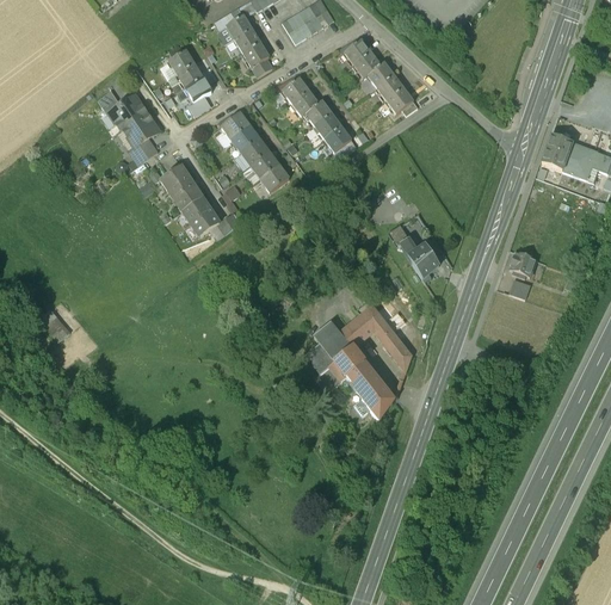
[(261,6),(258,0),(251,0),(257,10),(261,6)]
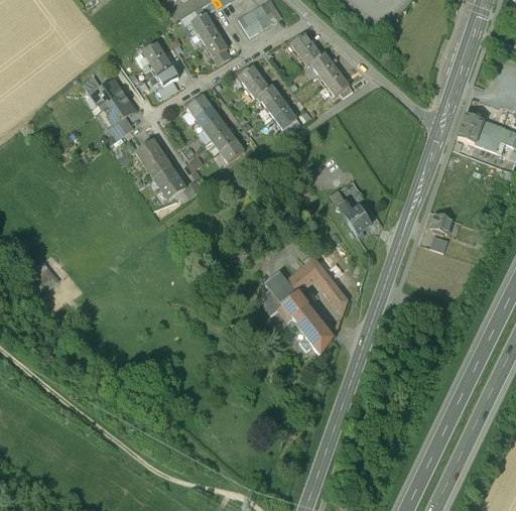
[(265,0),(238,16),(249,34),(281,15),(272,0),(265,0)]
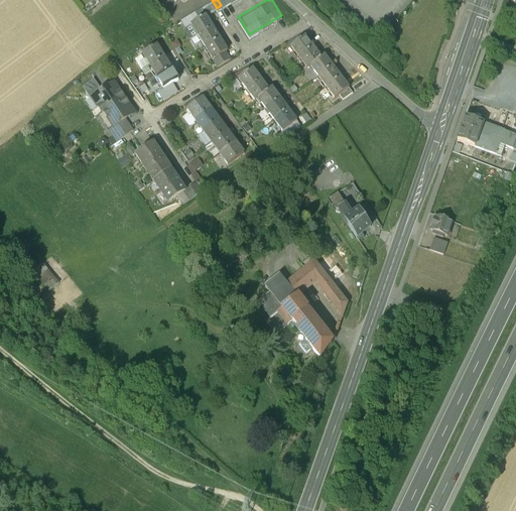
[(206,11),(190,20),(191,21),(184,24),(191,36),(199,32),(213,23),(206,11)]
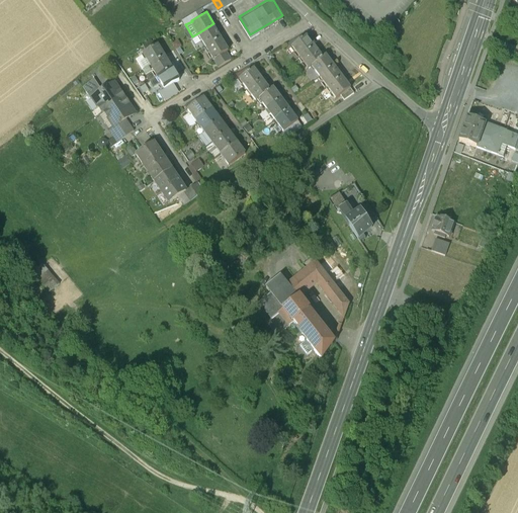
[(213,23),(199,32),(205,44),(221,34),(213,23)]
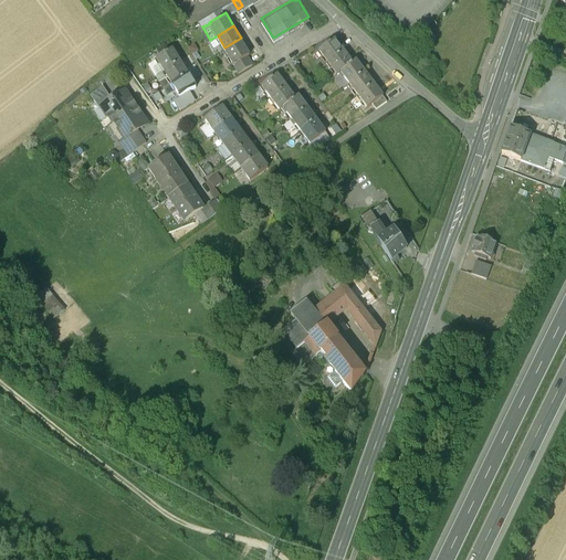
[(334,34),(318,46),(327,59),(344,46),(334,34)]
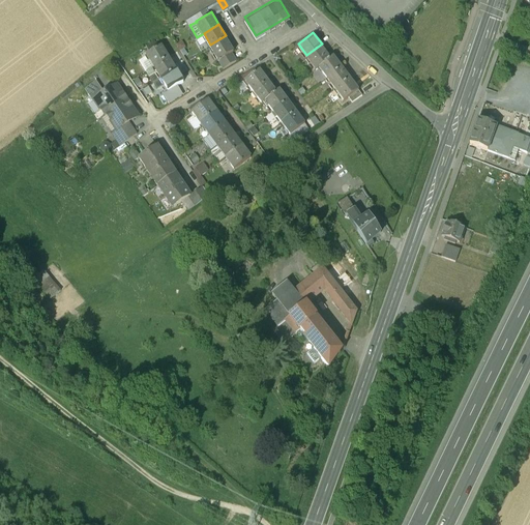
[(226,35),(210,45),(218,57),(231,50),(233,48),(226,35)]
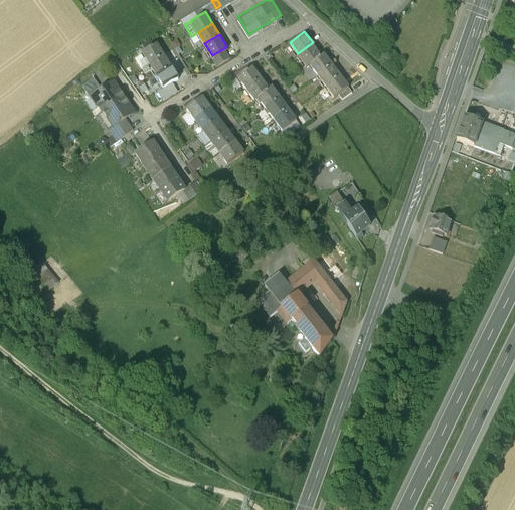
[(157,40),(142,49),(149,61),(164,52),(157,40)]
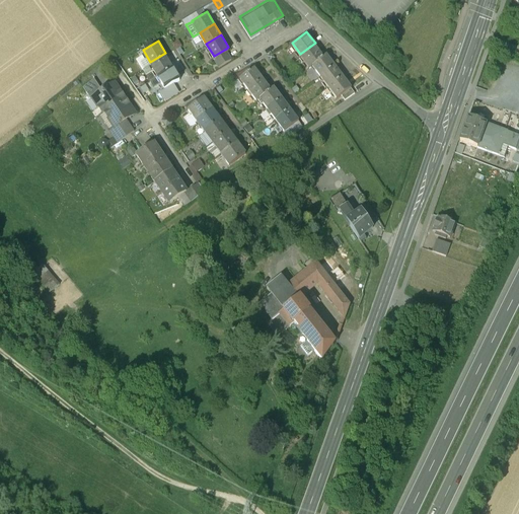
[(315,43),(300,54),(308,65),(312,62),(323,54),(315,43)]
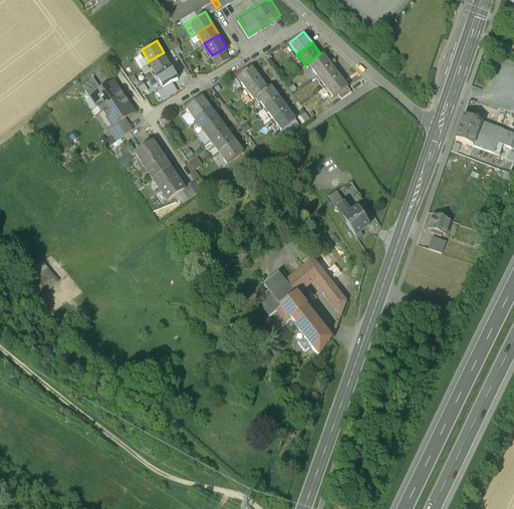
[(224,48),(212,55),(216,63),(229,55),(224,48)]
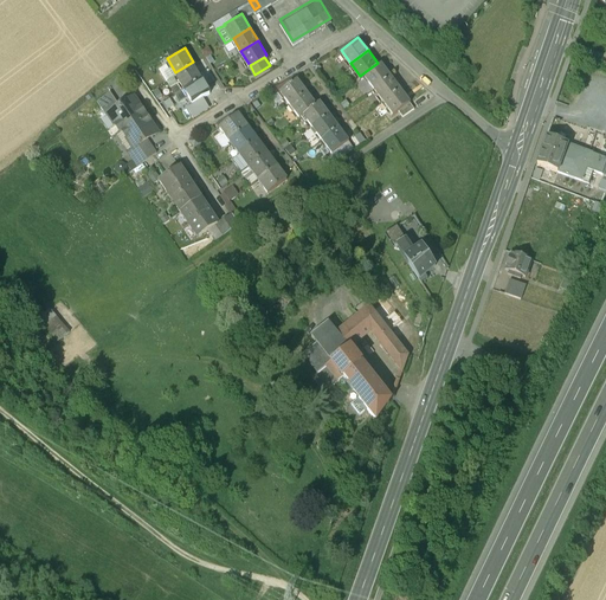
[(378,63),(365,72),(373,85),(391,73),(381,60),(378,63)]
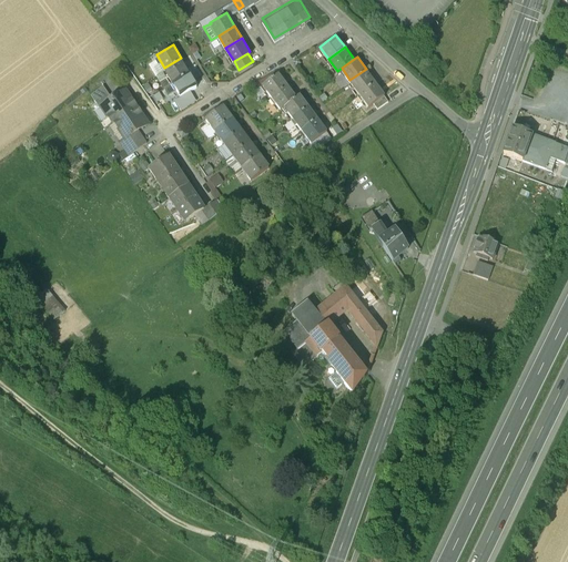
[(181,58),(164,68),(172,80),(189,71),(181,58)]
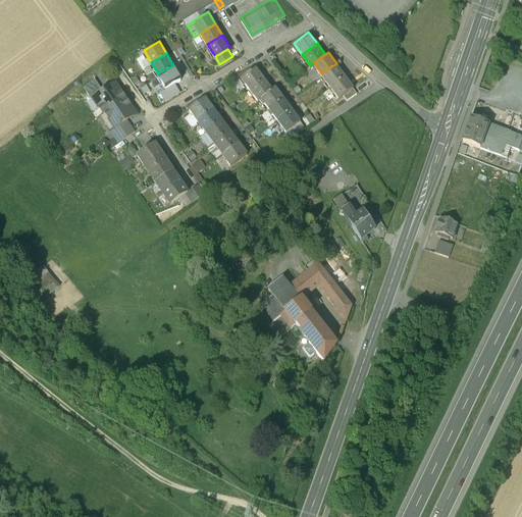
[(253,62),(238,71),(241,75),(255,65),(253,62)]
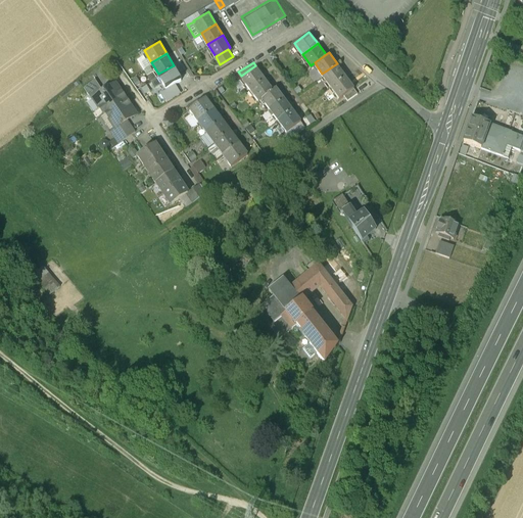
[(337,63),(322,74),(330,85),(345,74),(337,63)]
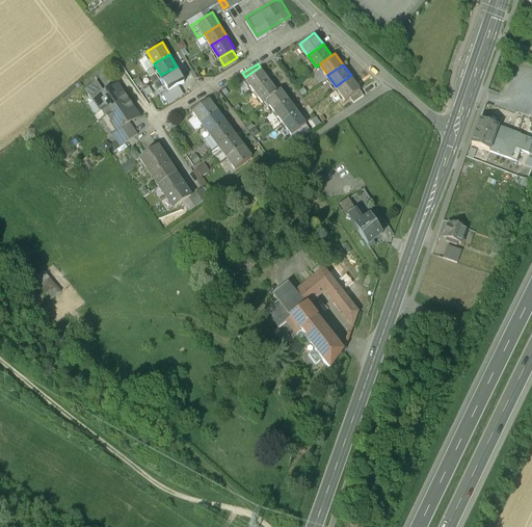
[(177,67),(161,75),(169,87),(184,78),(177,67)]
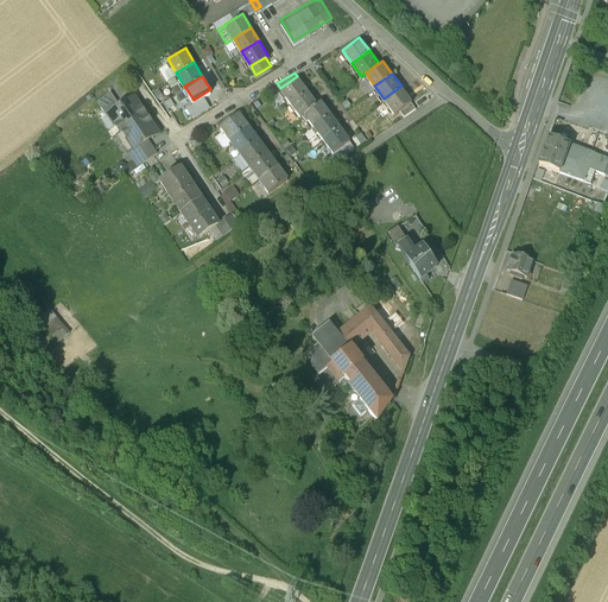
[(297,76),(280,88),(290,102),(308,89),(297,76)]
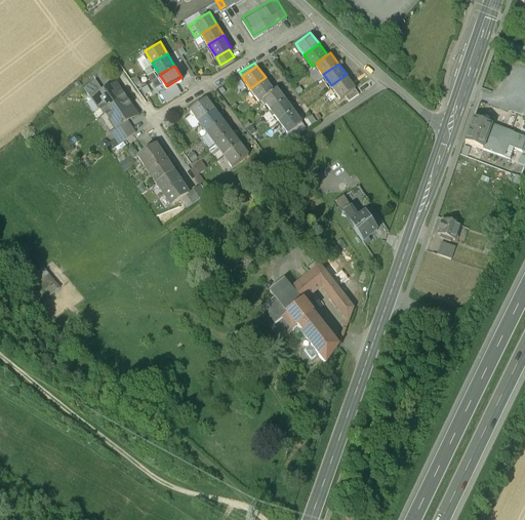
[(347,74),(331,85),(340,96),(345,93),(355,85),(347,74)]
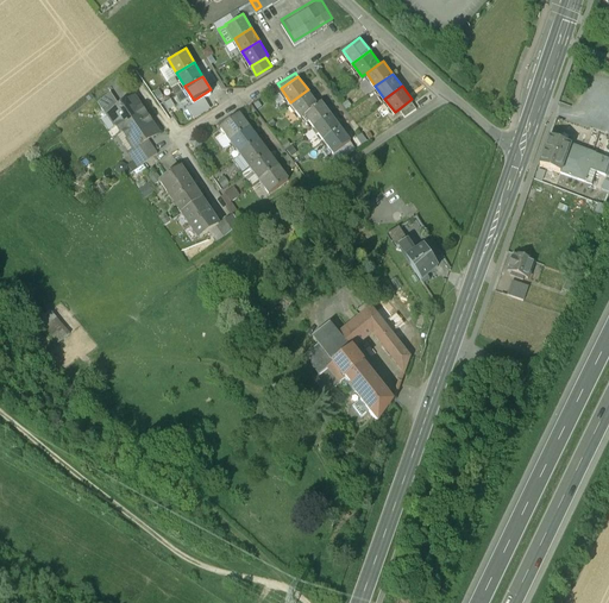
[(120,102),(111,88),(98,99),(107,113),(110,112),(108,111),(120,102)]
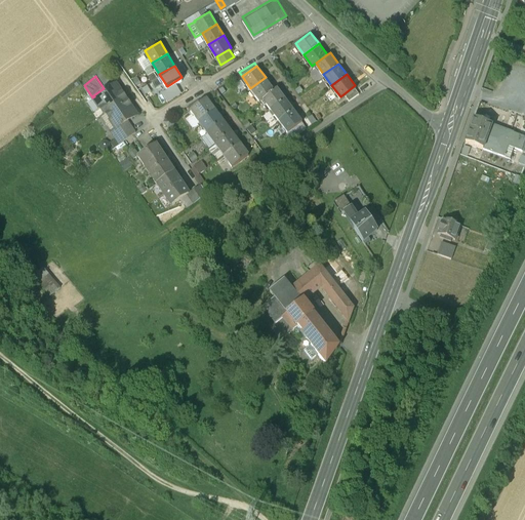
[(266,77),(250,88),(258,98),(263,96),(274,87),(266,77)]
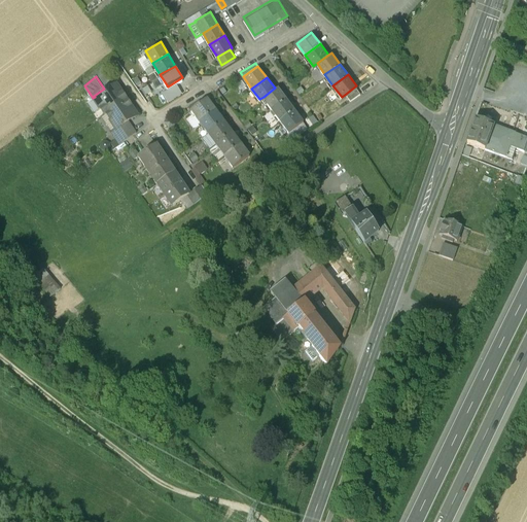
[(116,81),(105,90),(105,89),(104,89),(94,96),(95,97),(104,111),(106,110),(127,97),(116,81)]
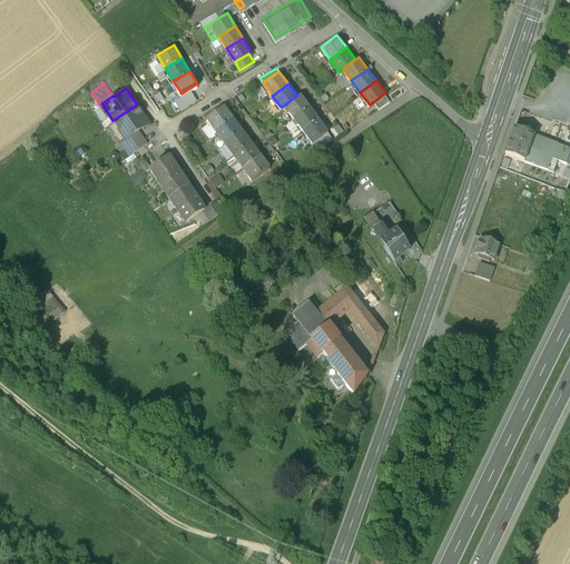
[(297,95),(285,105),(294,116),(310,105),(301,92),(297,95)]
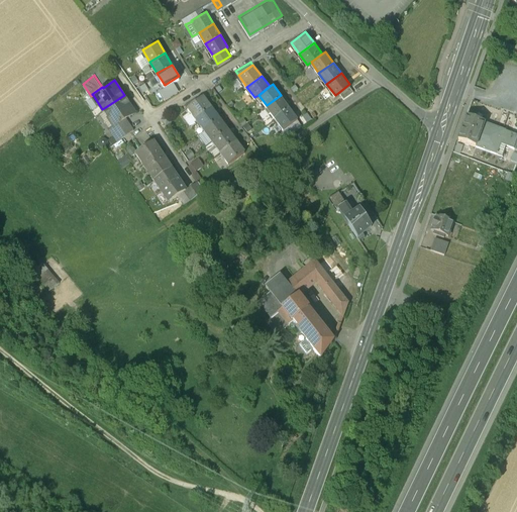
[(349,84),(339,92),(343,96),(352,89),(349,84)]
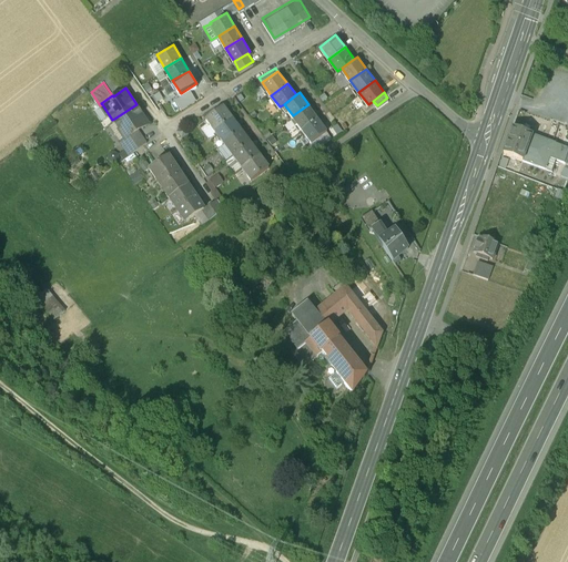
[(223,103),(205,116),(206,116),(211,122),(203,128),(208,134),(214,129),(232,115),(223,103)]
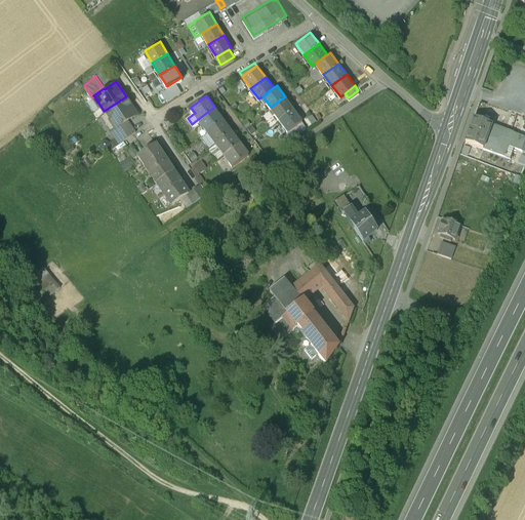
[(126,96),(106,110),(115,124),(116,125),(127,117),(136,112),(126,96)]
